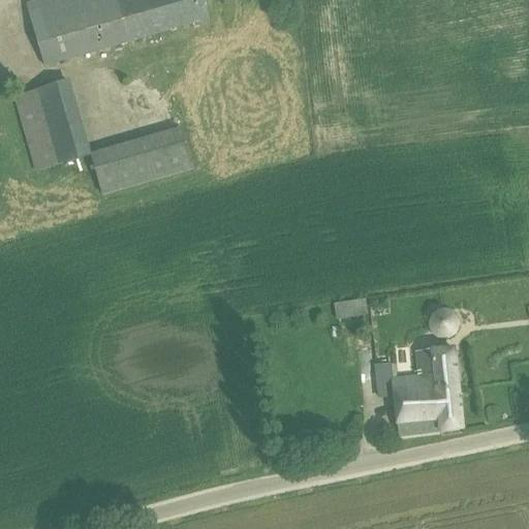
[(47,0),(28,5),(47,67),(209,21),(203,0),(122,0),(111,3),(110,0),(47,0)]
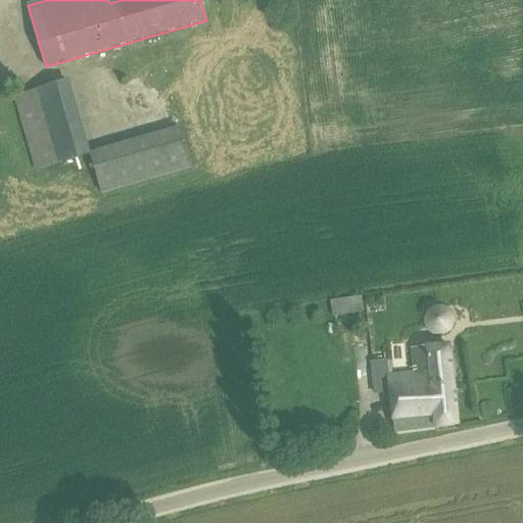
[(138,41),(117,48),(123,61),(142,55),(138,41)]
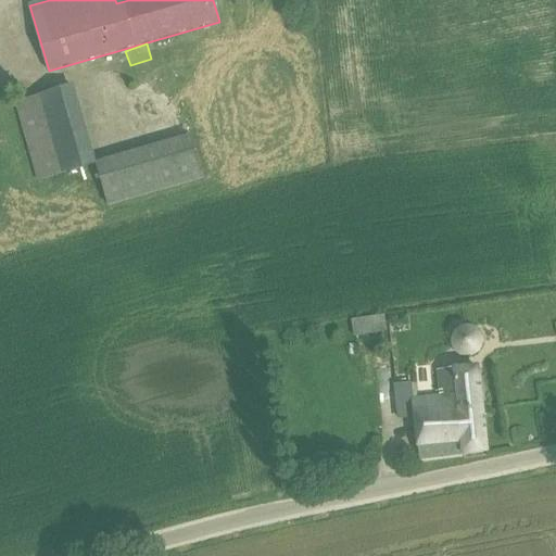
[(166,83),(184,77),(176,51),(160,55),(166,83)]
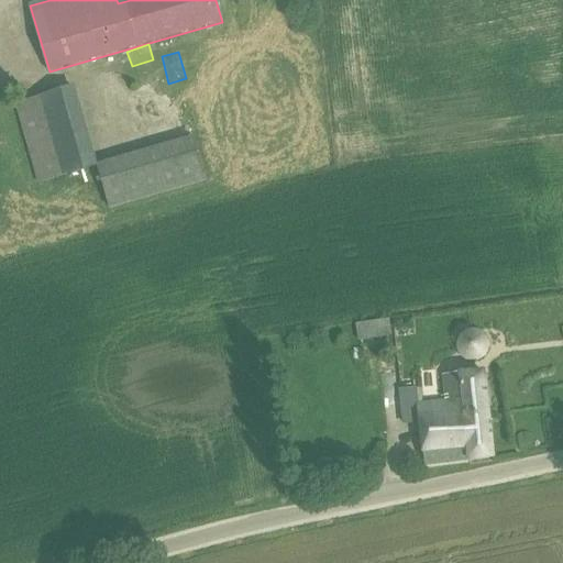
[(39,185),(99,166),(98,163),(75,86),(17,103),(39,185)]
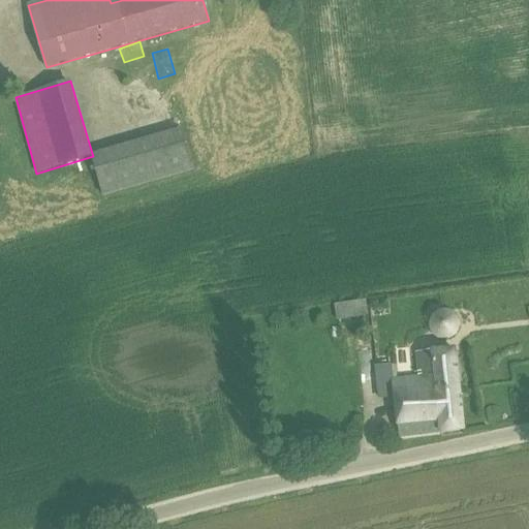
[(93,156),(103,196),(195,170),(184,128),(92,153),(93,156)]
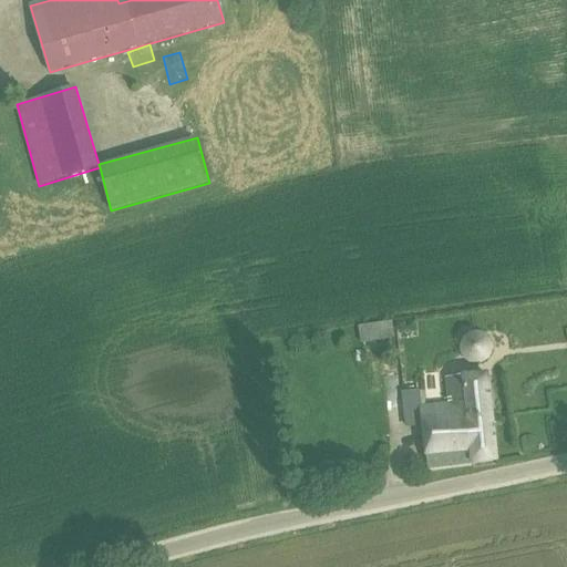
[(392,321),(359,327),(362,343),(395,338),(392,321)]
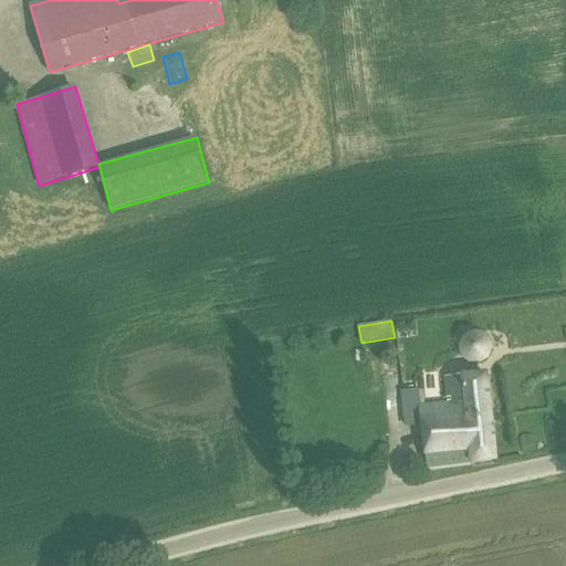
[(463,347),(463,349),(463,352),(464,354),(465,356),(468,357),(469,358),(471,360),(473,360),(475,362),(478,362),(480,362),(482,360),(484,360),(486,358),(488,357),(490,356),(491,354),(492,352),(492,349),(492,347),(492,345),(492,343),(491,341),(490,338),(488,336),(486,335),(484,334),(482,333),(480,333),(478,332),(475,333),(473,333),(471,334),(469,335),(468,336),(465,338),(464,341),(463,343),(463,345),(463,347)]
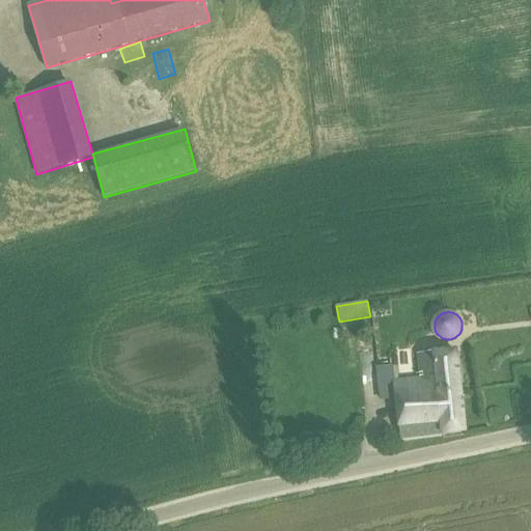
[(396,398),(401,440),(462,432),(467,430),(456,351),(418,356),(421,379),(395,382),(393,366),(378,368),(382,399),(396,398)]
